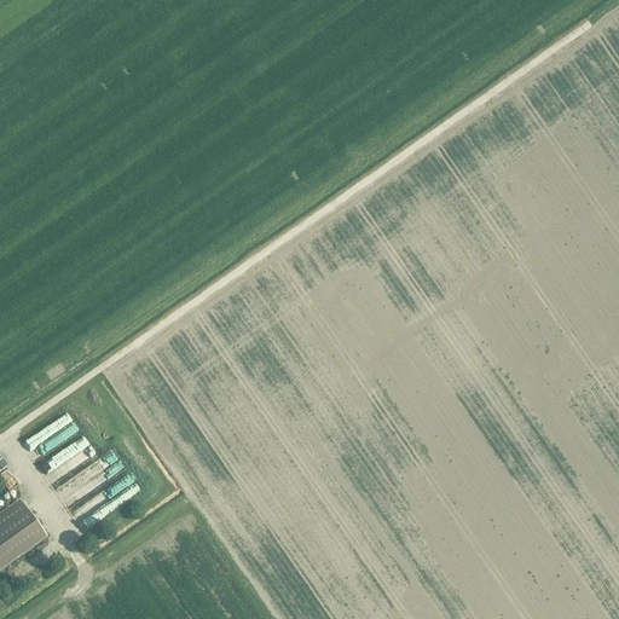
[(68,411),(23,441),(35,460),(80,429),(68,411)]
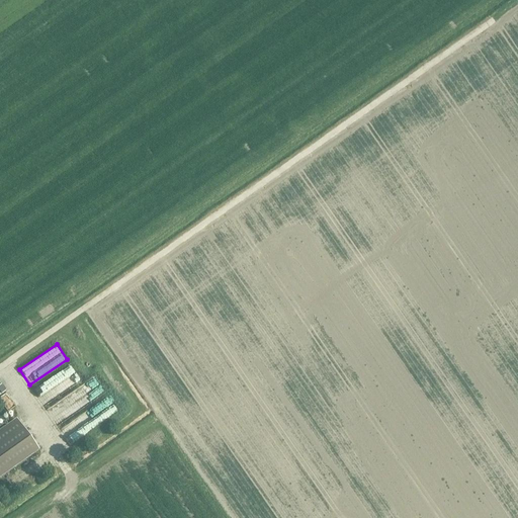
[(64,389),(79,379),(71,365),(51,376),(56,385),(61,382),(64,389)]
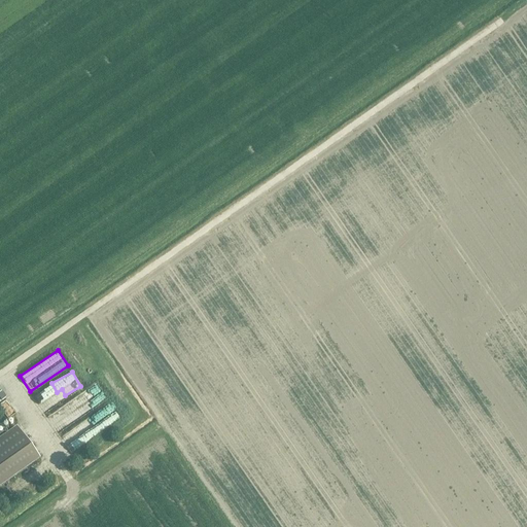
[(99,386),(71,400),(79,416),(107,401),(99,386)]
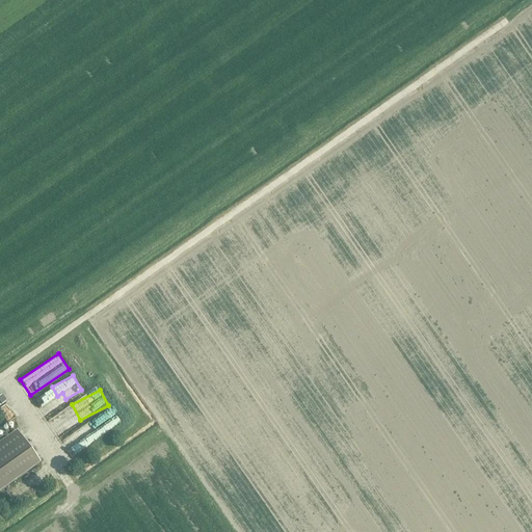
[(101,418),(98,413),(91,417),(95,422),(87,427),(97,440),(120,424),(110,410),(101,418)]
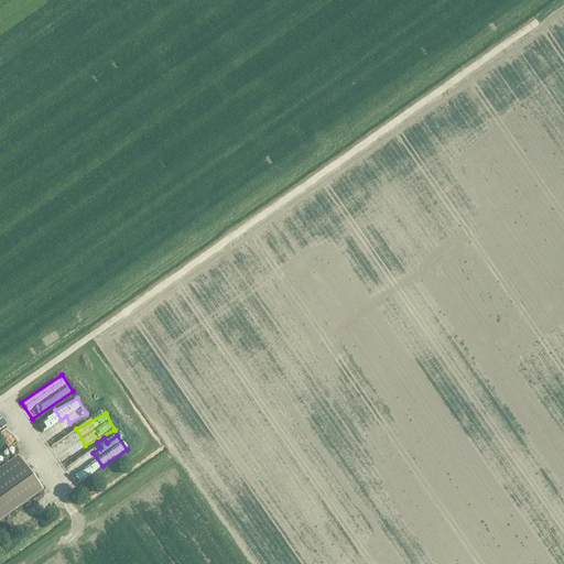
[(0,520),(42,491),(19,458),(0,470),(0,520)]
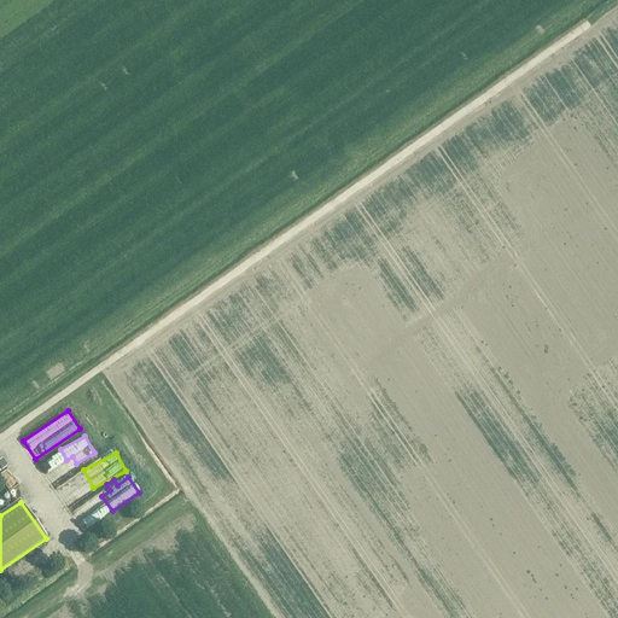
[(44,566),(52,559),(47,553),(39,560),(44,566)]
